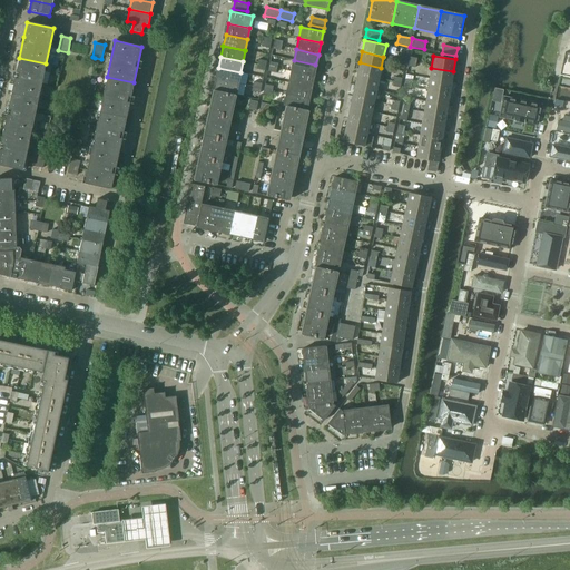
[(19,58),(15,78),(11,94),(39,99),(46,64),(19,58)]
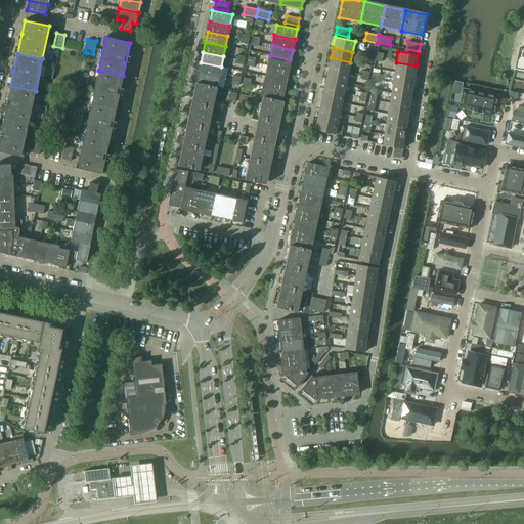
[(290,59),(270,55),(268,66),(288,71),(290,59)]
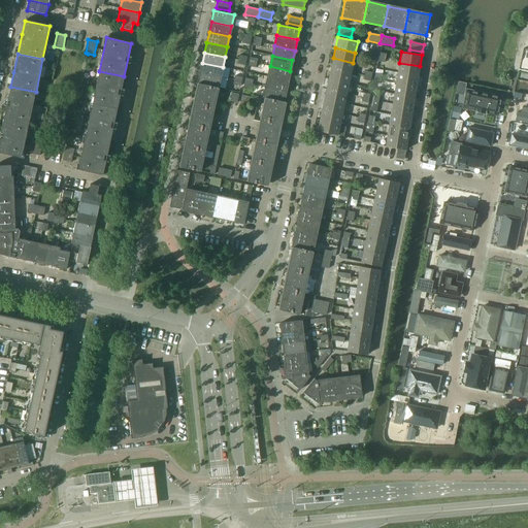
[(333,58),(331,68),(351,73),(353,63),(333,58)]
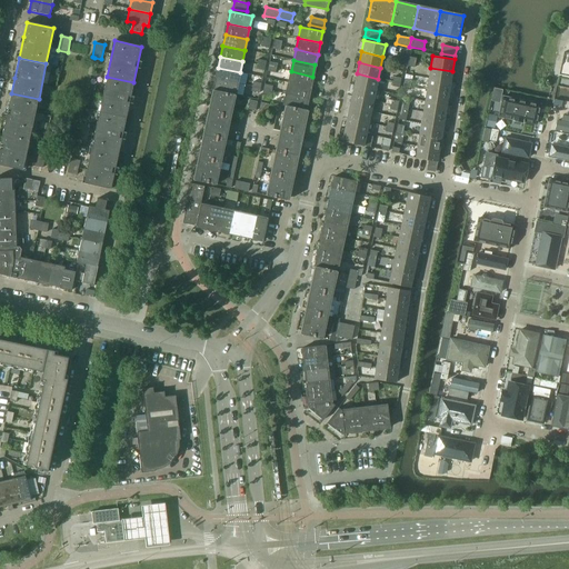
[(51,67),(50,75),(58,77),(59,69),(51,67)]
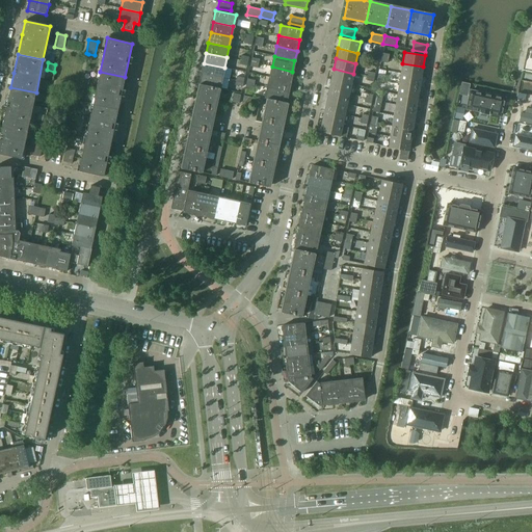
[(224,68),(204,63),(202,74),(221,78),(224,68)]
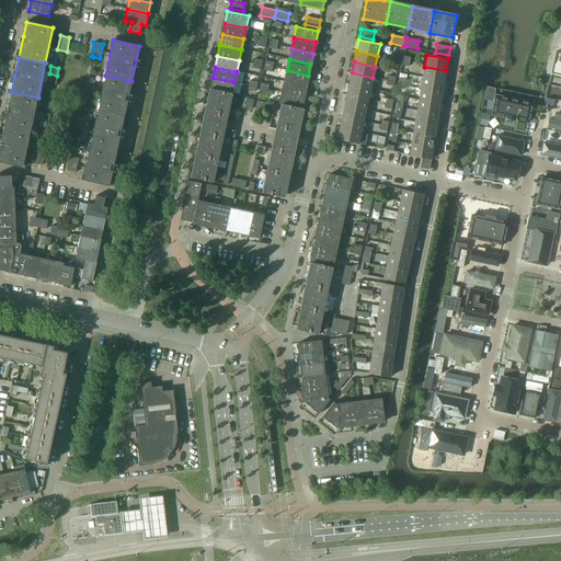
[(446,70),(424,67),(422,78),(444,81),(446,70)]
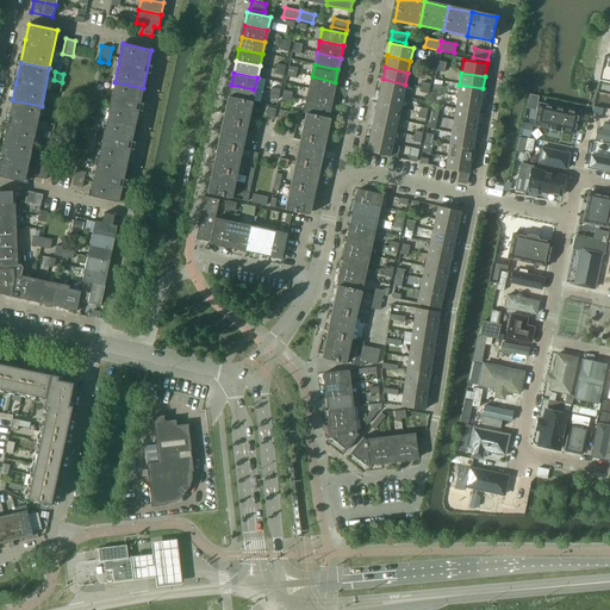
[(335,82),(312,76),(309,89),(332,94),(335,82)]
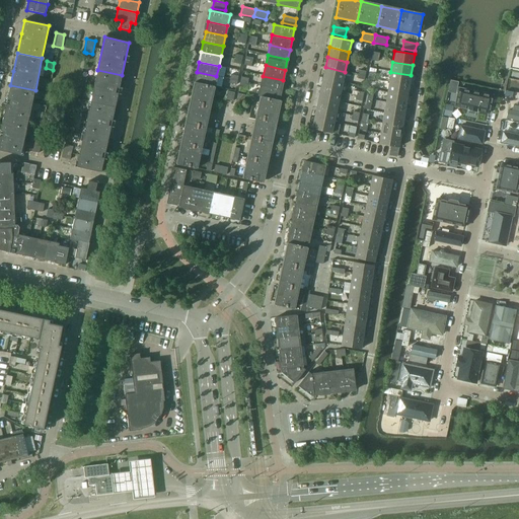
[(325,67),(322,78),(343,82),(345,72),(325,67)]
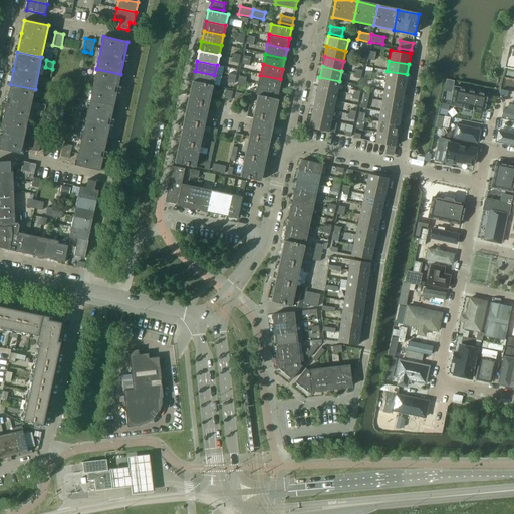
[(120,74),(96,69),(89,101),(114,106),(120,74)]
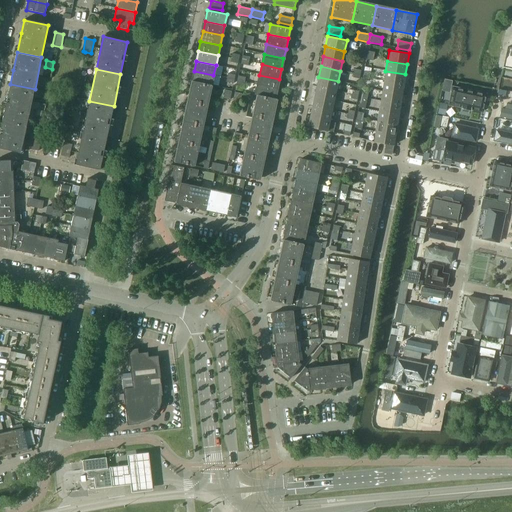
[(194,71),(192,81),(211,85),(213,75),(194,71)]
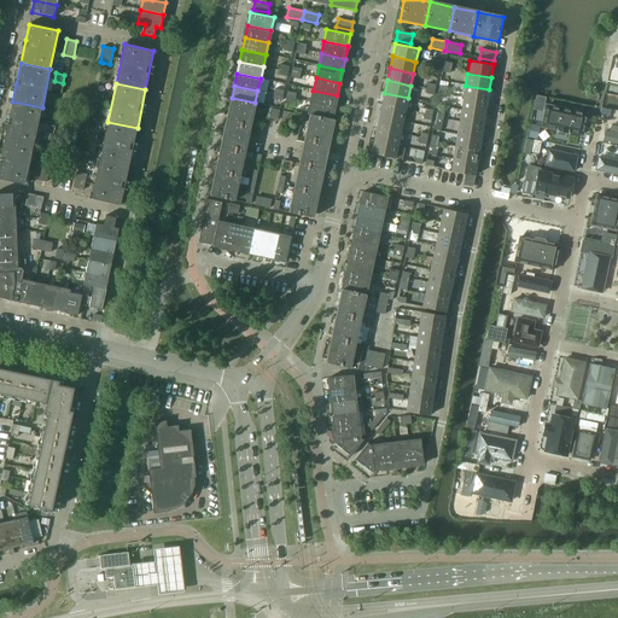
[(489,89),(465,86),(464,98),(487,101),(489,89)]
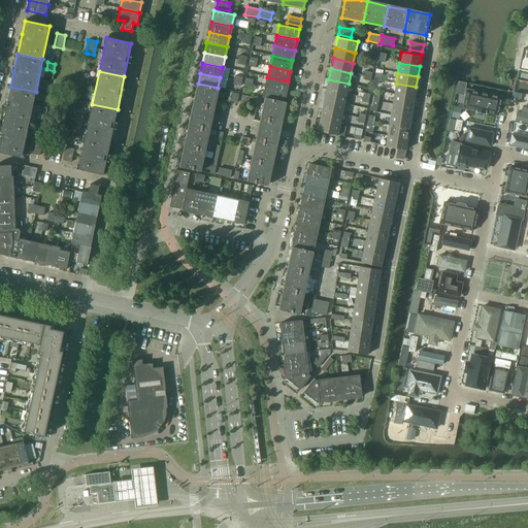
[(288,81),(267,77),(265,88),(286,92),(288,81)]
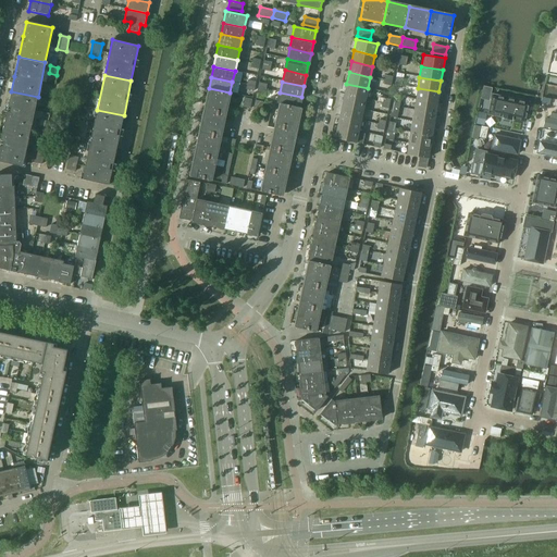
[(346,84),(344,95),(366,99),(368,88),(346,84)]
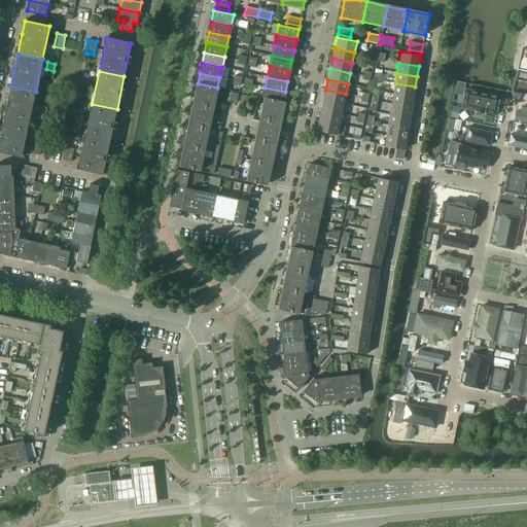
[(217,88),(198,83),(192,104),(213,109),(217,88)]
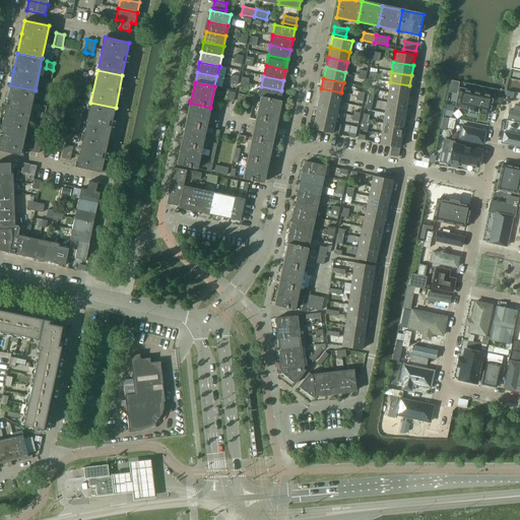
[(409,85),(390,82),(388,92),(408,96),(409,85)]
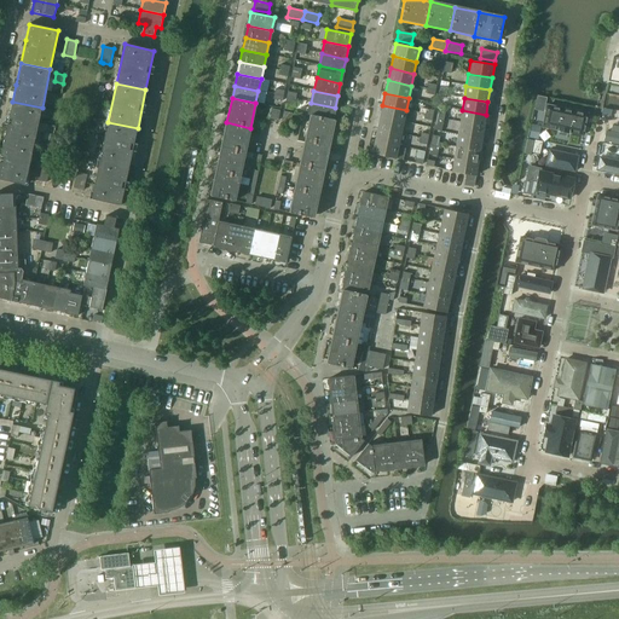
[(12,102),(9,117),(4,140),(34,146),(42,108),(12,102)]
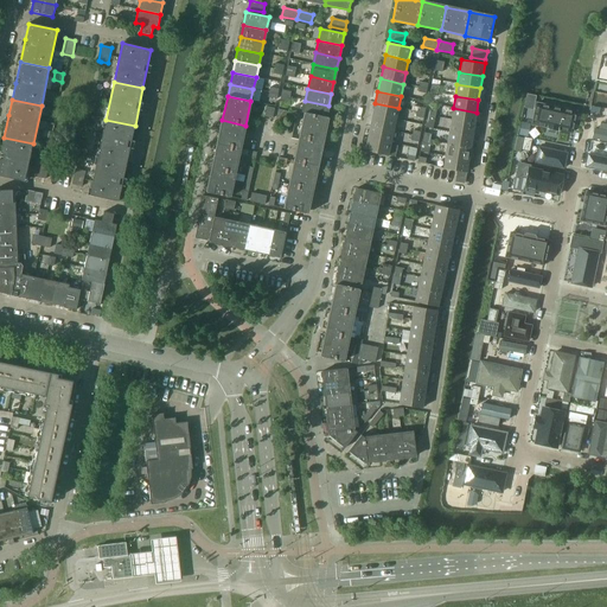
[(328,106),(305,101),(302,113),(305,114),(305,113),(326,117),(328,106)]
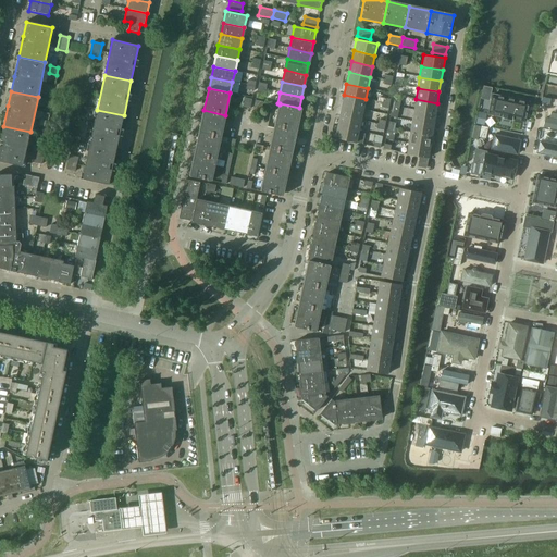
[(344,95),(342,106),(363,110),(366,99),(344,95)]
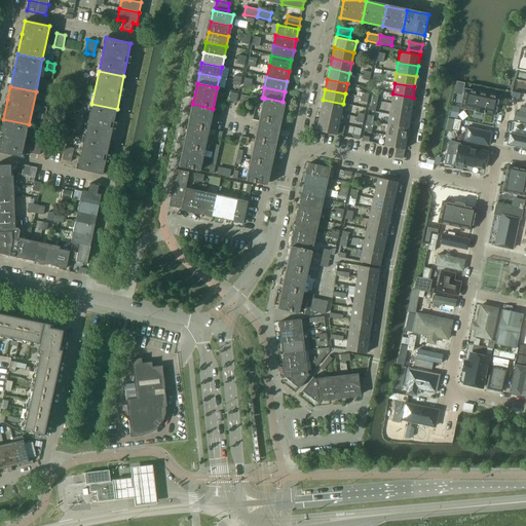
[(466,90),(463,108),(495,115),(499,98),(466,90)]
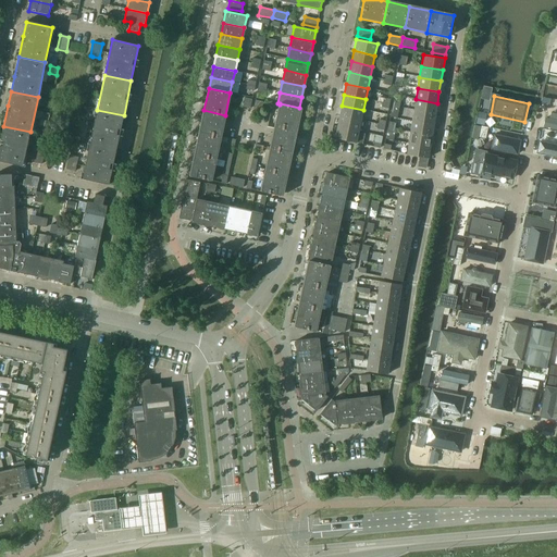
[(244,98),(242,107),(249,109),(251,100),(244,98)]
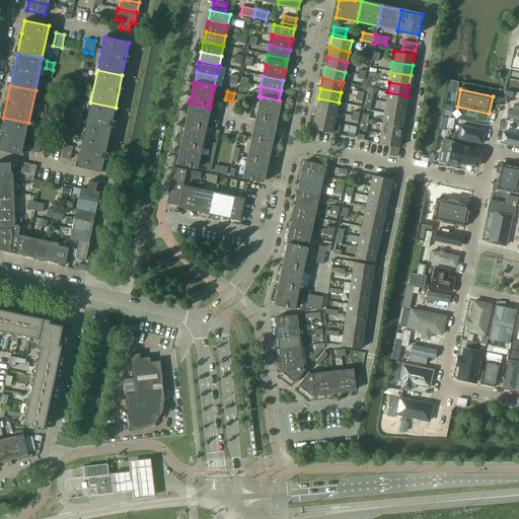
[(408,96),(387,92),(385,103),(405,106),(408,96)]
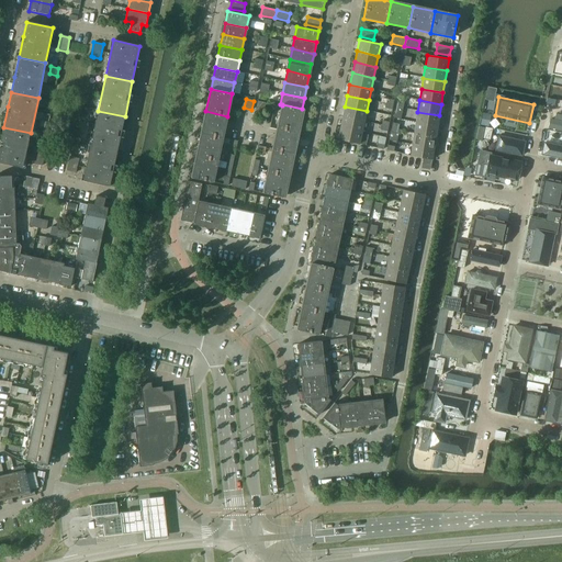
[(265,103),(257,101),(255,111),(263,112),(265,103)]
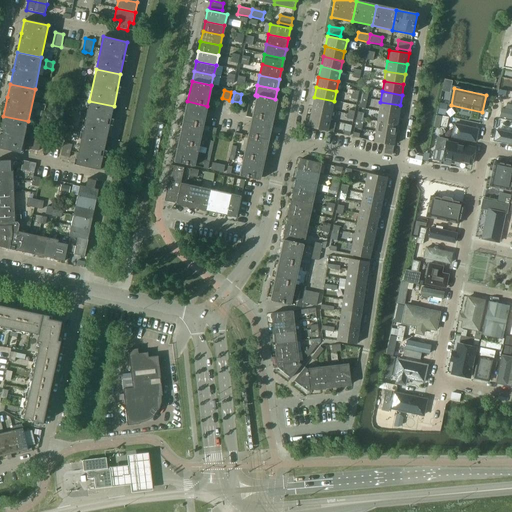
[(275,99),(257,95),(257,96),(252,115),(272,120),(277,99),(275,99)]
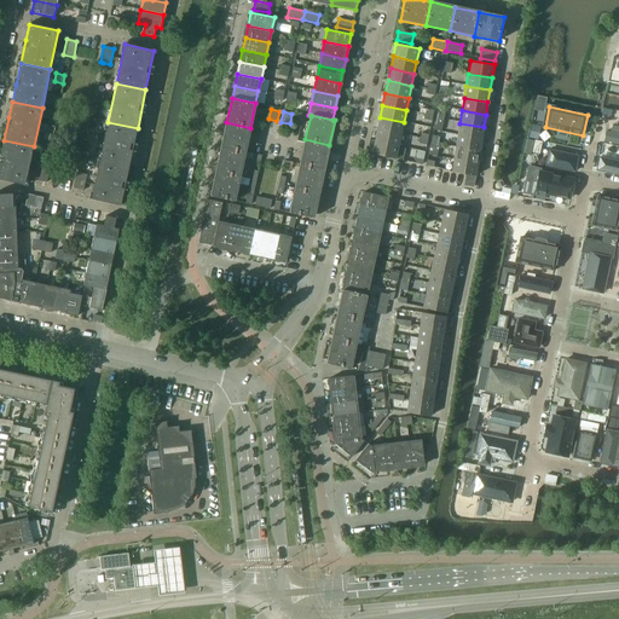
[(380,117),(377,129),(400,134),(404,122),(380,117)]
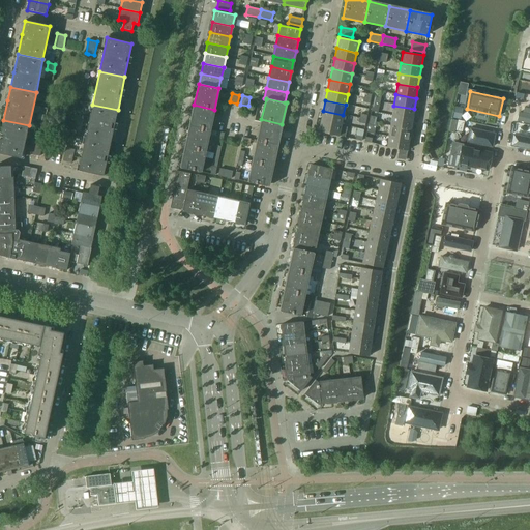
[(378,113),(380,102),(374,100),(371,111),(374,112),(378,113)]
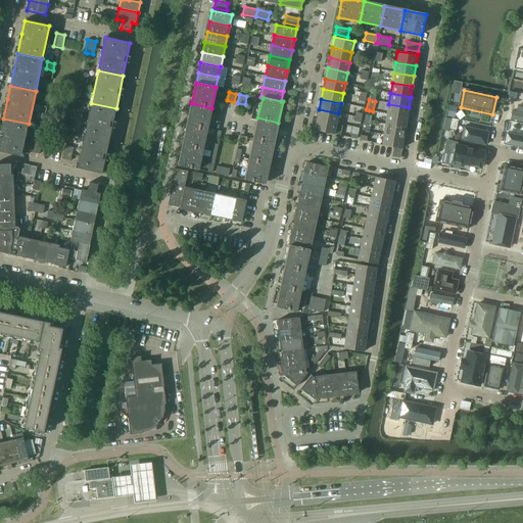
[(116,108),(91,103),(84,136),(109,141),(116,108)]
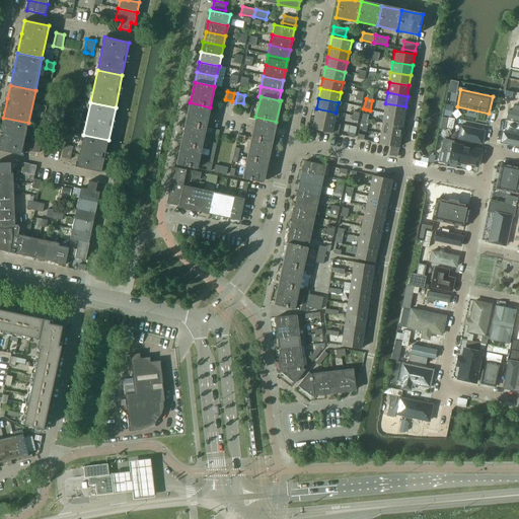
[(210,107),(190,102),(188,113),(208,117),(210,107)]
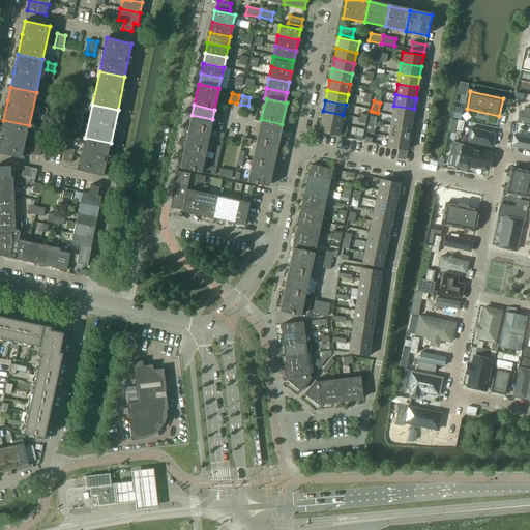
[(414,109),(393,106),(392,116),(412,119),(414,109)]
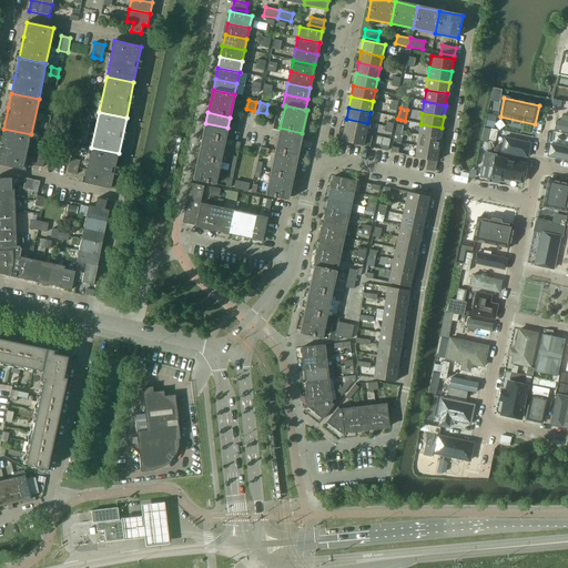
[(346,119),(344,130),(365,134),(367,123),(346,119)]
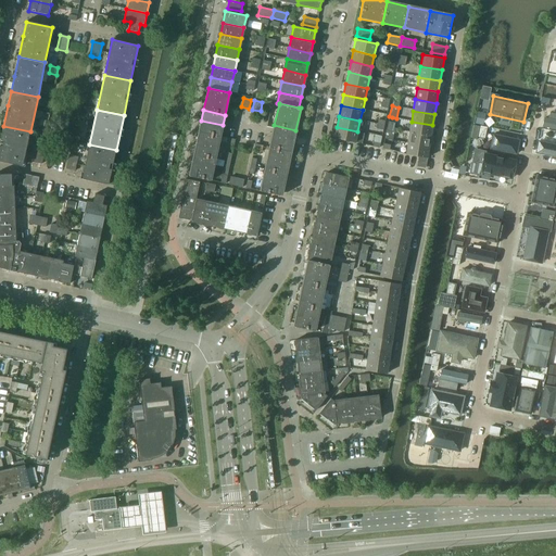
[(555,119),(545,118),(543,127),(555,130),(555,119)]
